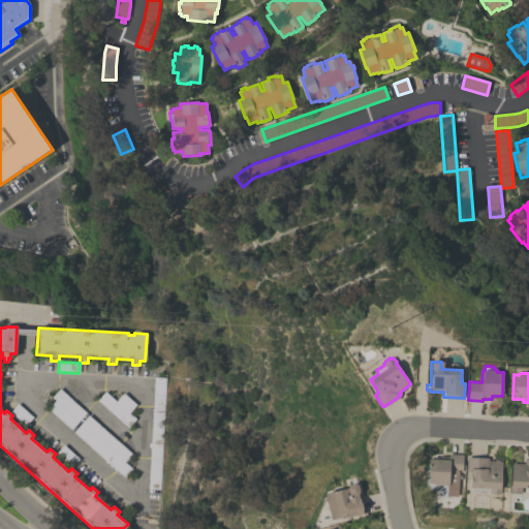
[(154,377),(165,378),(165,387),(165,402),(164,402),(160,490),(148,489),(154,377)]
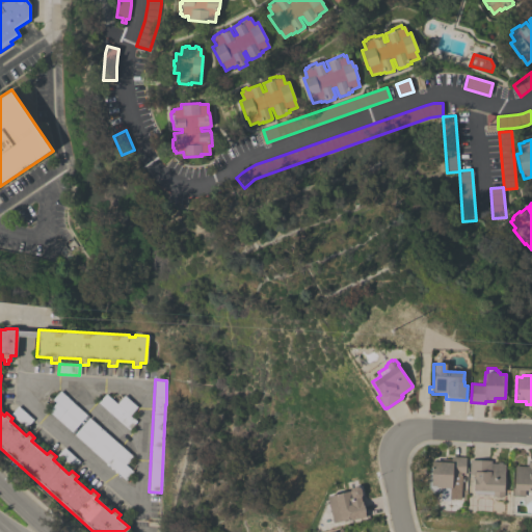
[(86,415),(71,432),(48,411),(56,403),(52,399),(60,391),(86,415)]
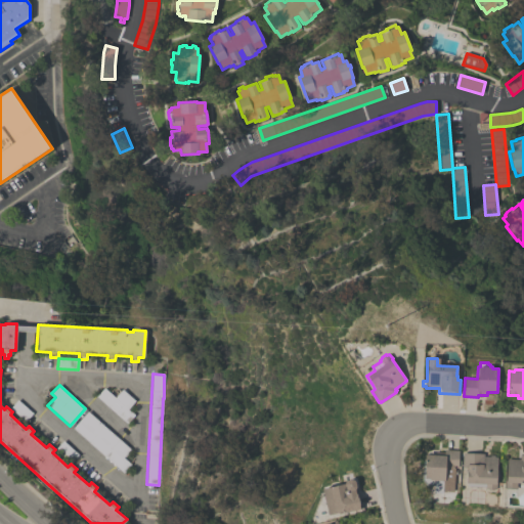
[(104,388),(115,397),(122,389),(134,401),(127,408),(134,415),(127,424),(96,396),(104,388)]
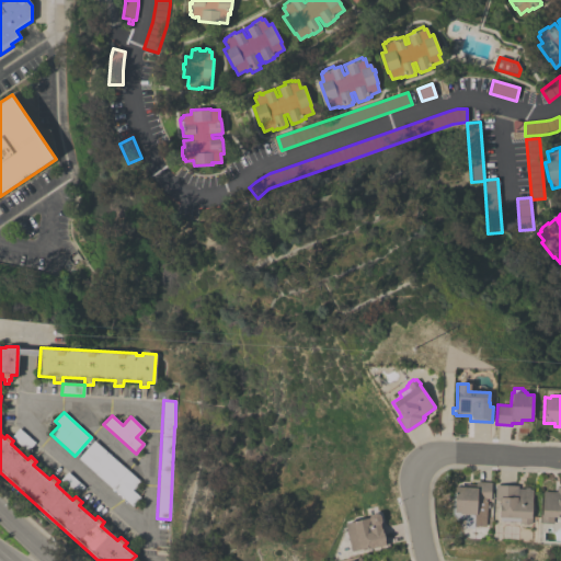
[(35,443),(27,451),(11,437),(19,428),(35,443)]
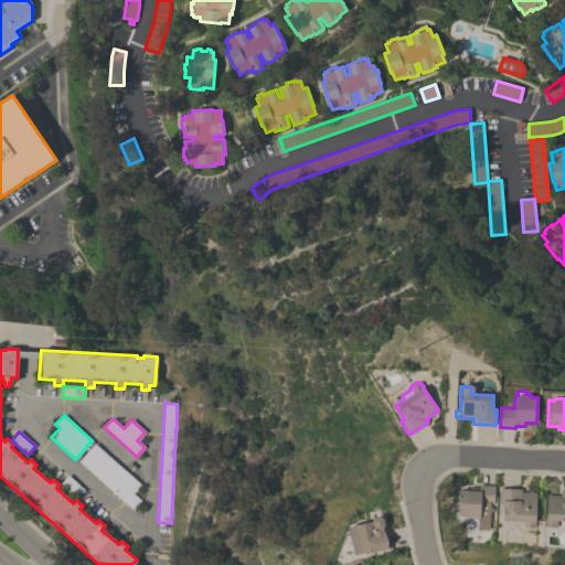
[(141,484),(134,493),(141,501),(134,510),(78,461),(94,444),(141,484)]
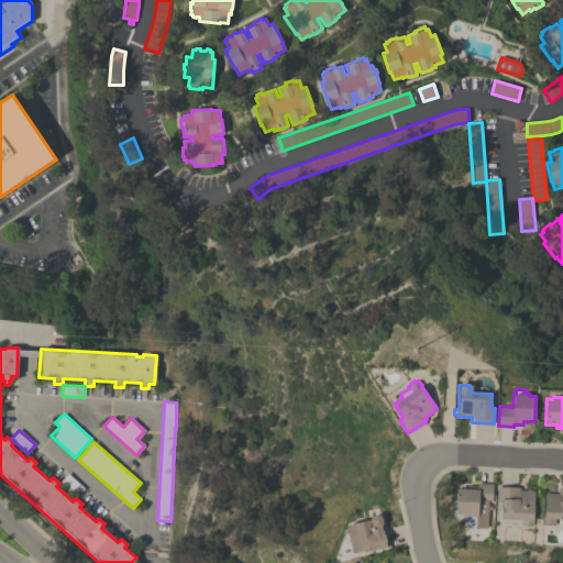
[(85,488),(77,498),(59,483),(67,474),(85,488)]
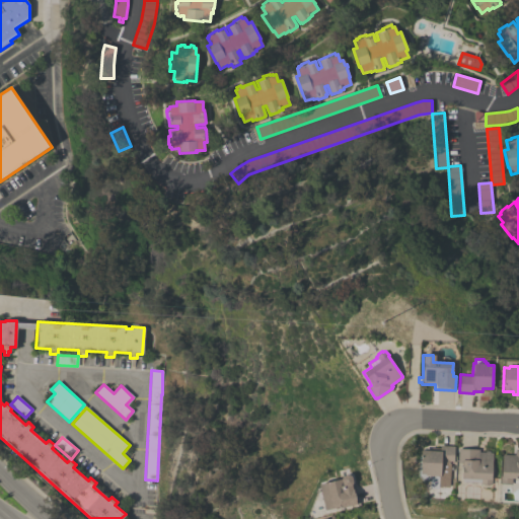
[(454,446),(453,463),(450,463),(450,474),(440,474),(440,476),(439,475),(439,482),(420,480),(421,450),(431,451),(431,448),(440,448),(440,446),(454,446)]
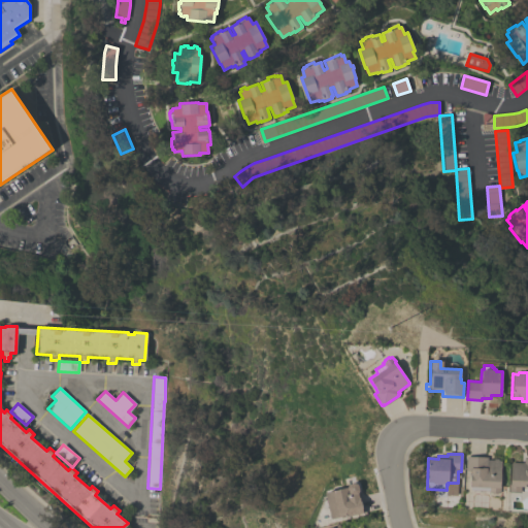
[(470,475),(469,475),(469,470),(465,470),(466,456),(488,457),(488,460),(492,460),(494,459),(498,459),(499,461),(501,461),(500,485),(500,493),(498,493),(497,494),(492,493),(491,493),(489,493),(489,490),(470,489),(470,487),(469,487),(470,475)]
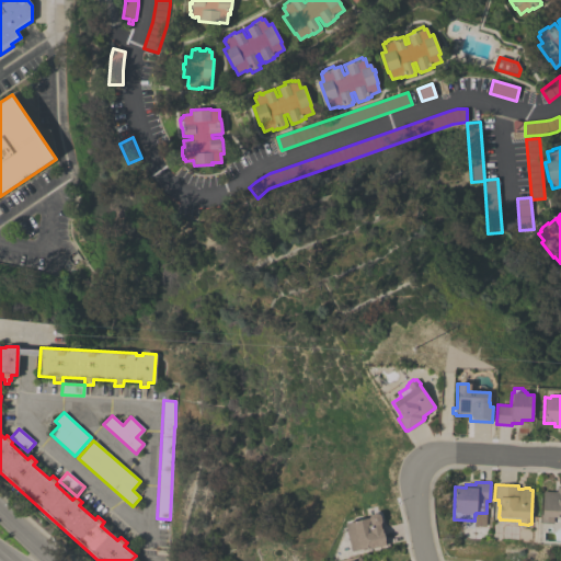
[(560,487),(560,516),(553,516),(552,524),(540,523),(541,515),(542,492),(557,492),(557,487),(560,487)]
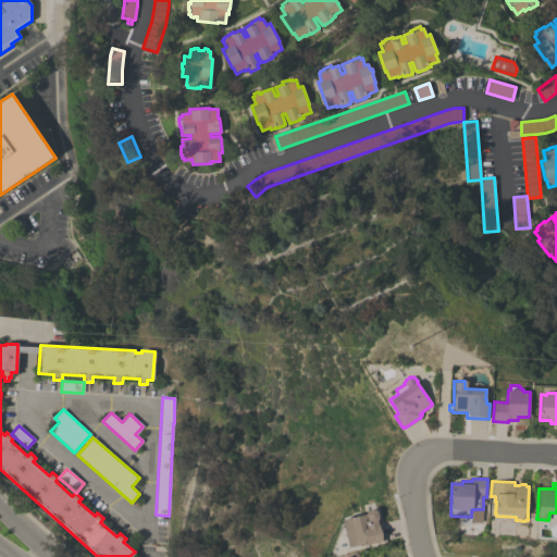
[(343,520),(346,520),(346,519),(368,514),(368,515),(376,512),(380,522),(379,522),(384,541),(366,545),(364,543),(349,547),(343,520)]
